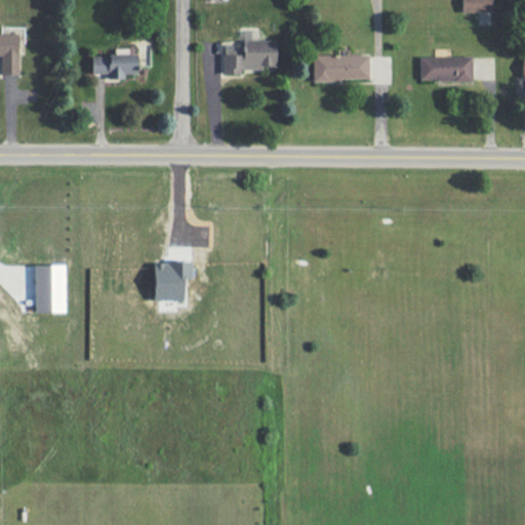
[(490,11),(490,0),(460,0),(460,12),(490,11)]
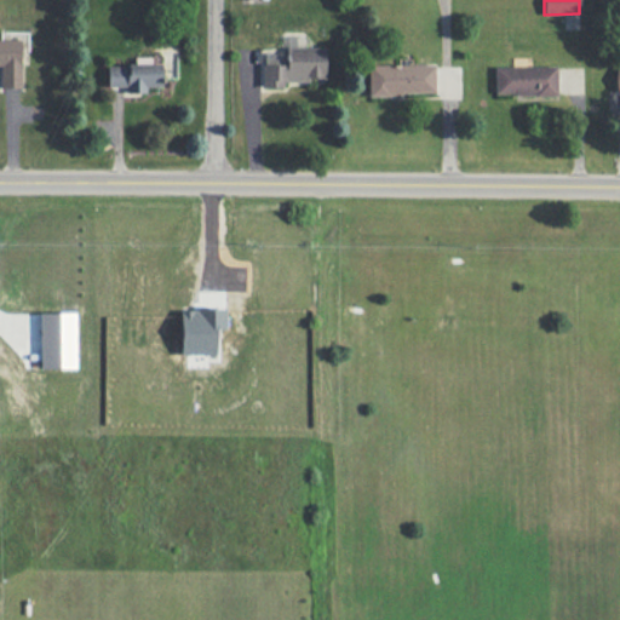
[(21,40),(0,39),(0,87),(19,89),(21,40)]
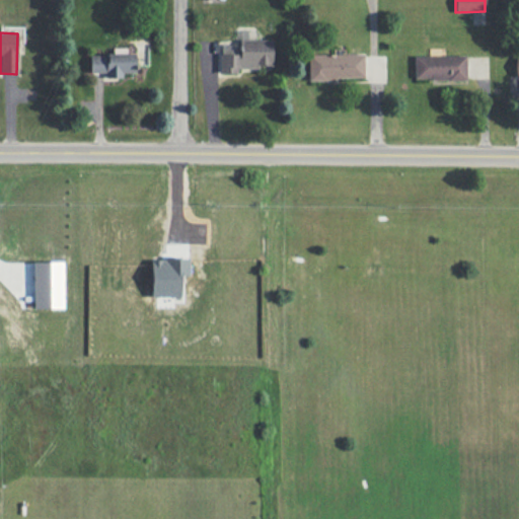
[(272,67),(272,39),(239,40),(239,47),(218,47),(218,73),(237,73),(237,67),(272,67)]
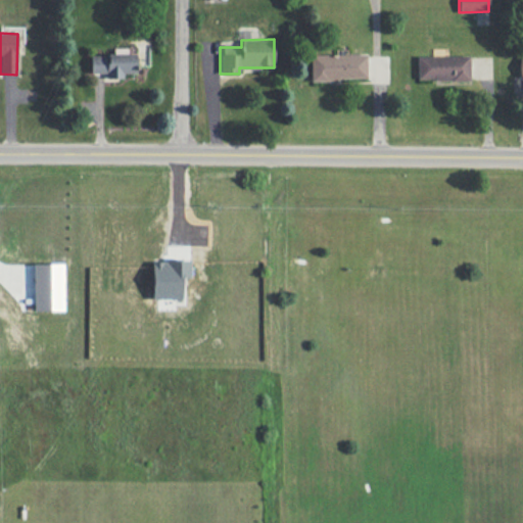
[(91,74),(106,74),(106,78),(124,78),(124,74),(136,74),(136,53),(128,53),(128,48),(112,48),(112,54),(90,54),(91,74)]
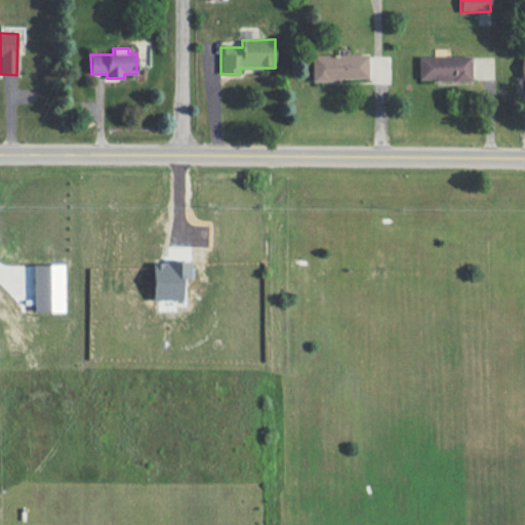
[(367,54),(312,54),(312,80),(367,80),(367,54)]
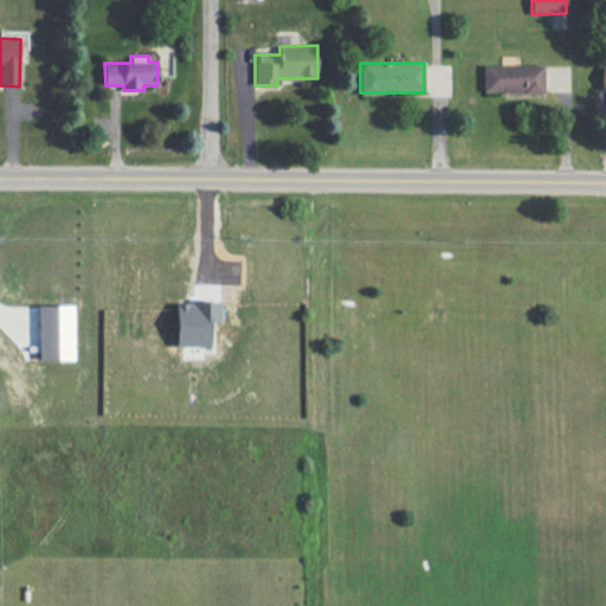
[(543,92),(543,64),(483,65),(483,94),(543,92)]
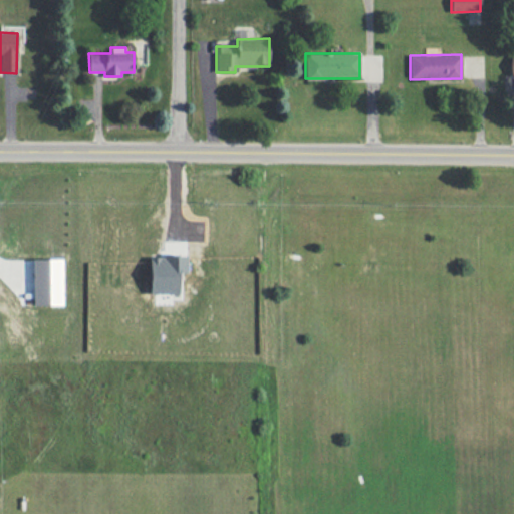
[(179,273),(187,273),(187,256),(150,255),(149,293),(179,294),(179,273)]
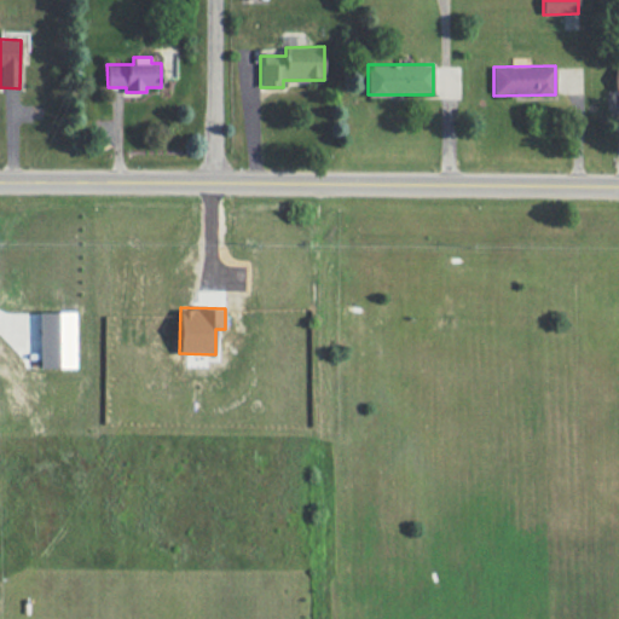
[(75,312),(39,312),(39,366),(74,368),(75,312)]
